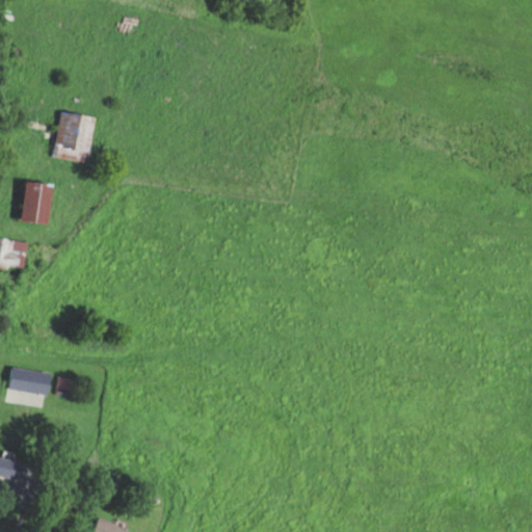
[(97,115),(60,110),(54,156),(89,162),(97,115)]
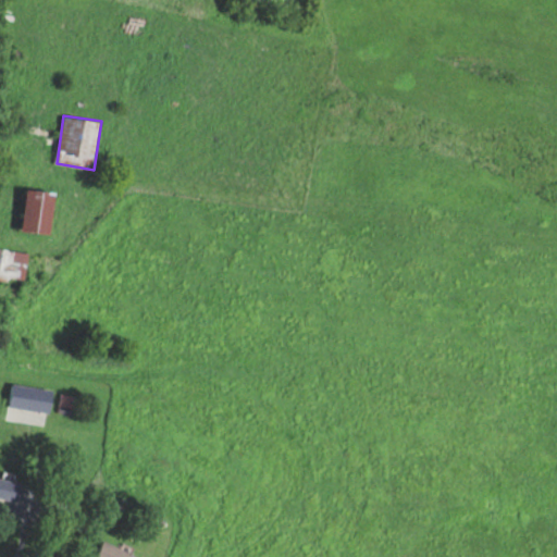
[(54,234),(58,192),(28,189),(25,231),(54,234)]
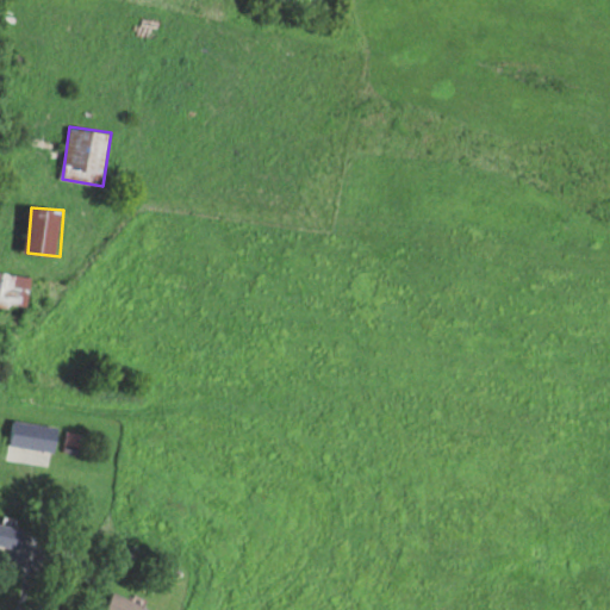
[(0,300),(22,300),(22,273),(0,273),(0,300)]
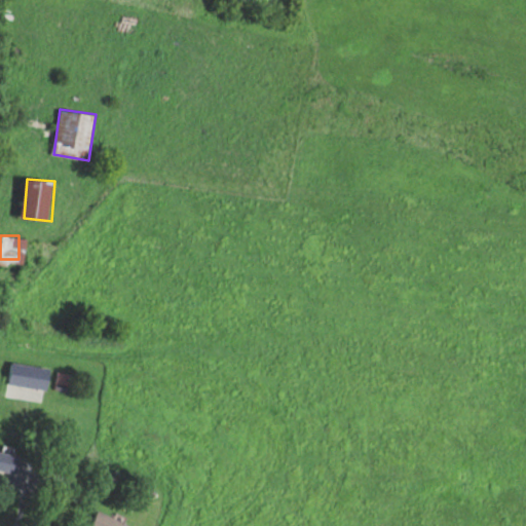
[(0,473),(20,476),(22,453),(0,450),(0,473)]
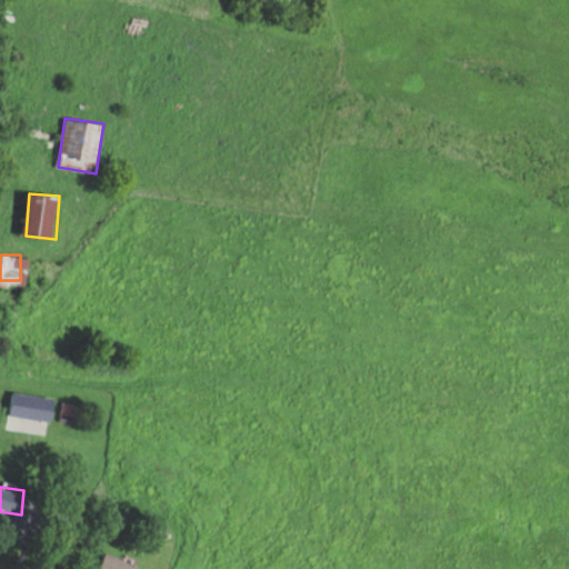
[(98,568),(142,568),(110,550),(98,568)]
